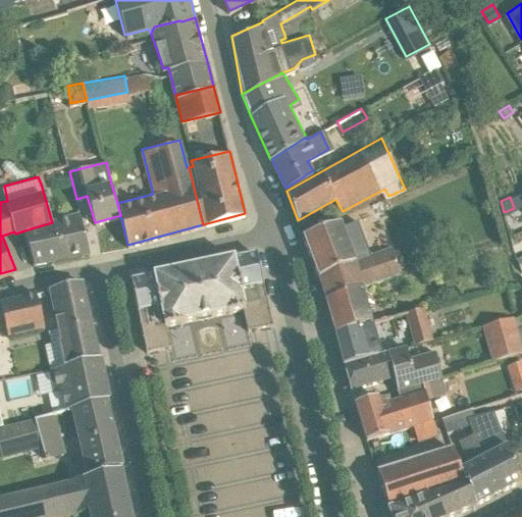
[(35,263),(61,254),(89,246),(80,213),(52,222),(24,230),(35,263)]
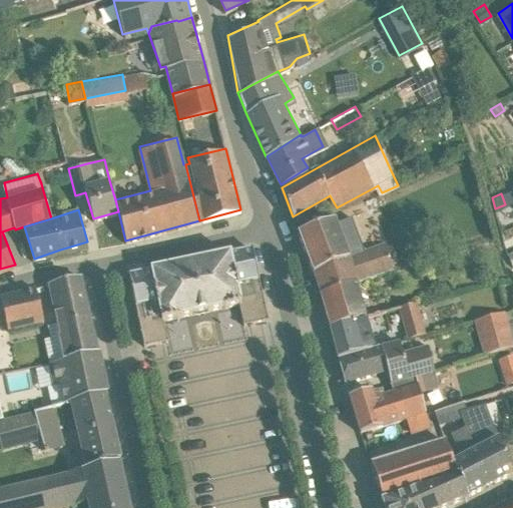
[(385,241),(346,254),(334,217),(299,231),(314,271),(320,291),(354,280),(354,281),(394,269),(385,241)]
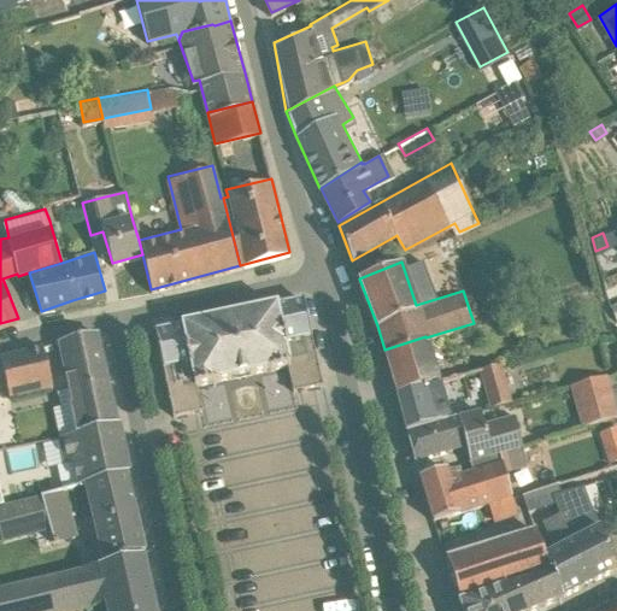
[(293,388),(294,388),(322,382),(303,297),(277,301),(182,322),(154,328),(174,413),(203,407),(197,382),(211,380),(287,363),(293,388)]
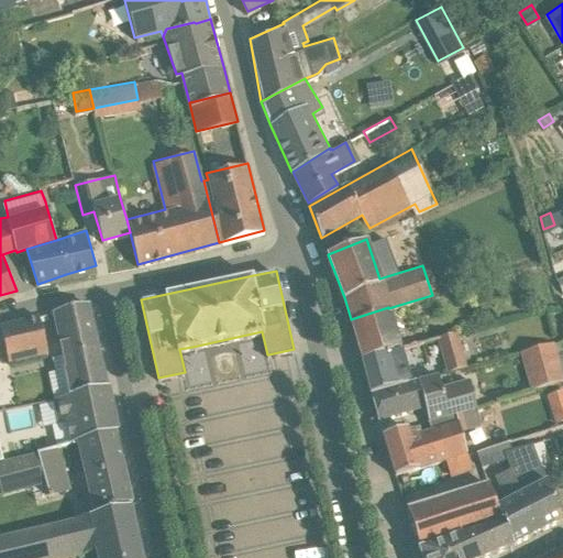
[(72,441),(76,440),(117,429),(108,384),(89,302),(53,310),(54,312),(67,365),(64,367),(69,392),(53,395),(58,420),(66,418),(72,441)]
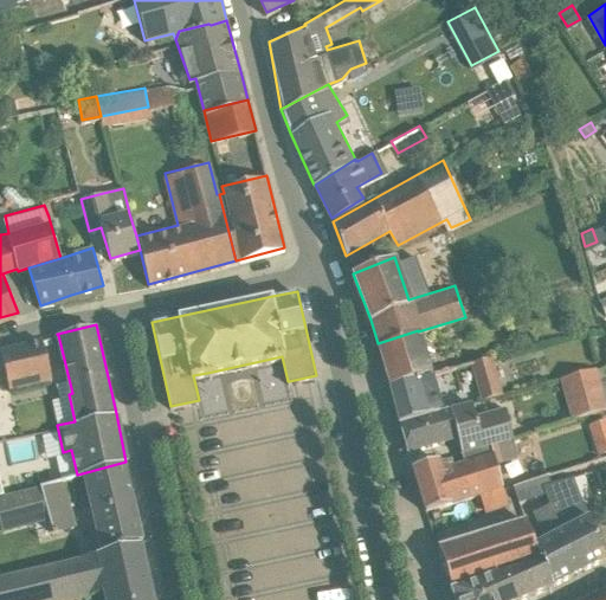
[(431,373),(418,331),(418,330),(378,343),(386,369),(391,385),(431,373)]
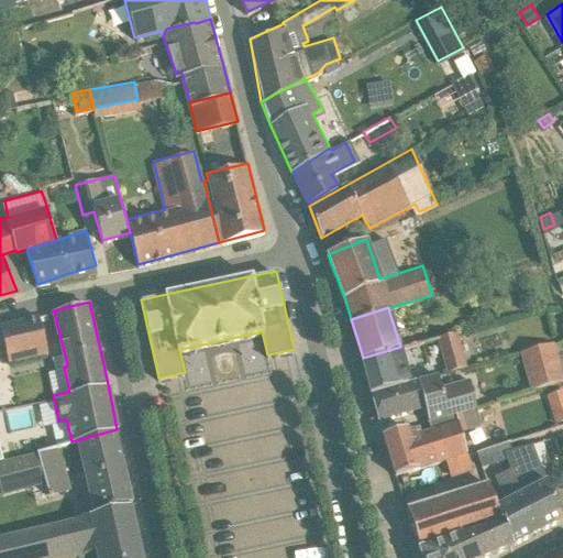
[(9,362),(45,354),(47,353),(37,315),(0,324),(9,362)]
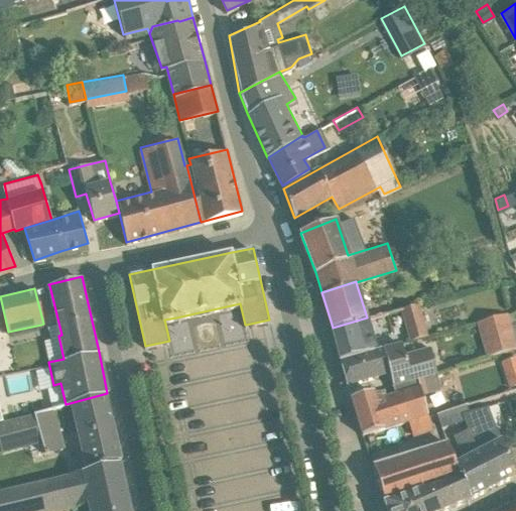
[(419,303),(401,308),(410,340),(428,335),(419,303)]
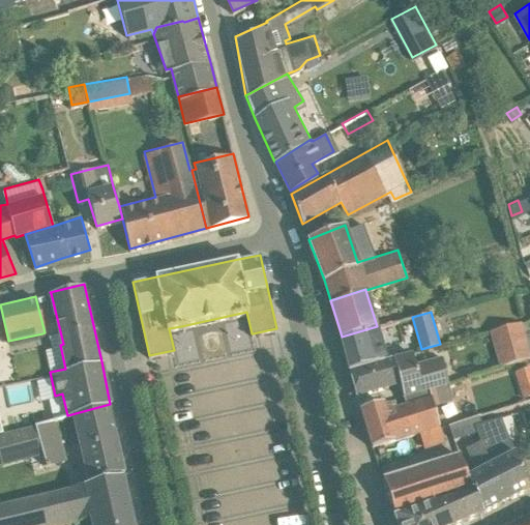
[(520,318),(490,327),(500,362),(529,353),(520,318)]
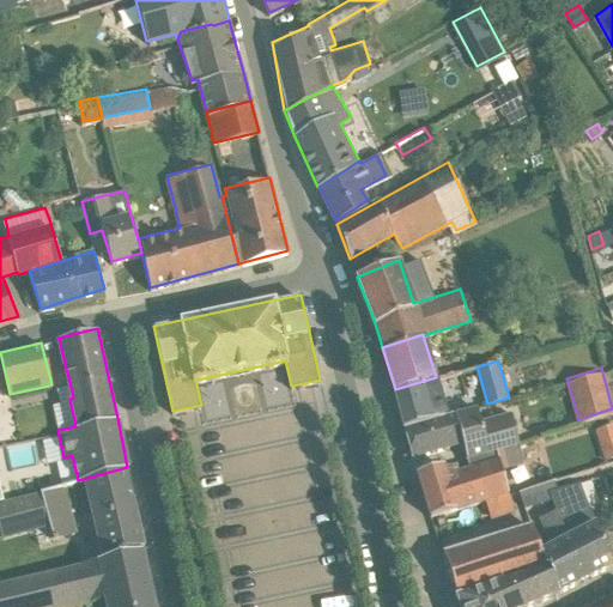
[(395,389),(405,425),(450,412),(438,377),(437,377),(436,377),(395,389)]
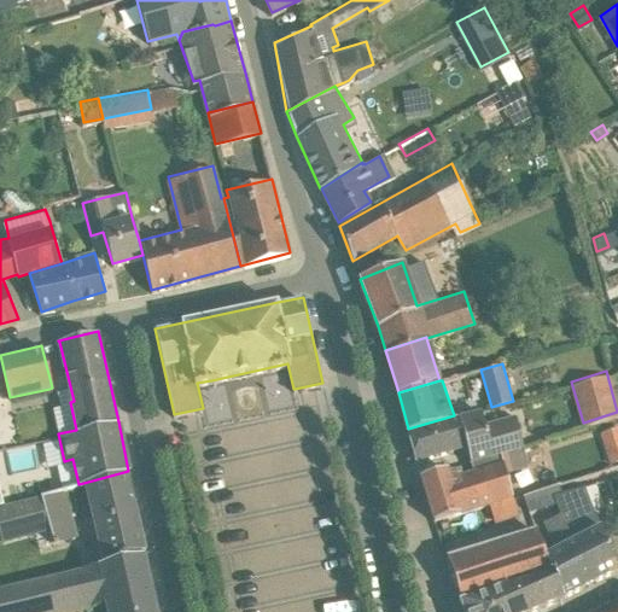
[(514,413),(484,421),(481,408),(408,430),(417,458),(467,443),(473,460),(524,446),(514,413)]
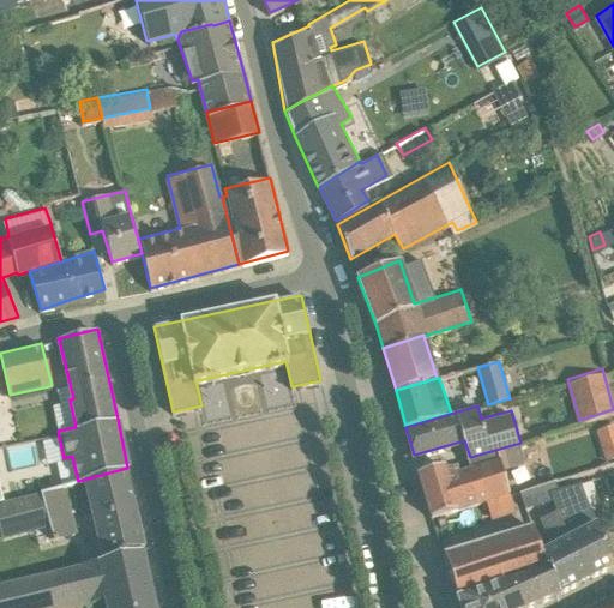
[(503,464),(524,458),(521,443),(470,457),(473,467),(449,474),(446,464),(419,470),(431,515),(510,489),(503,464)]
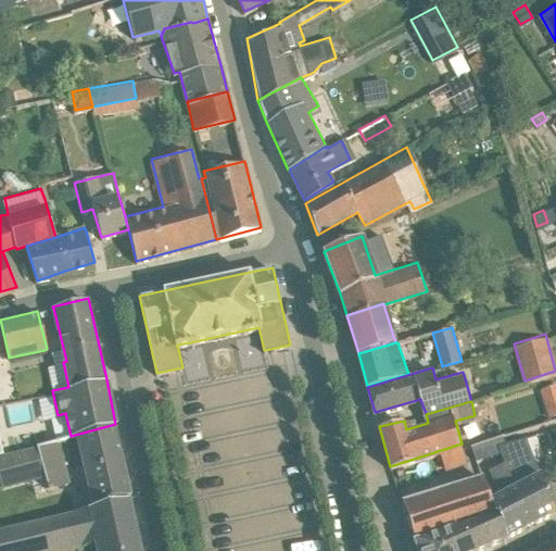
[(92,505),(128,496),(130,496),(115,424),(75,435),(92,505)]
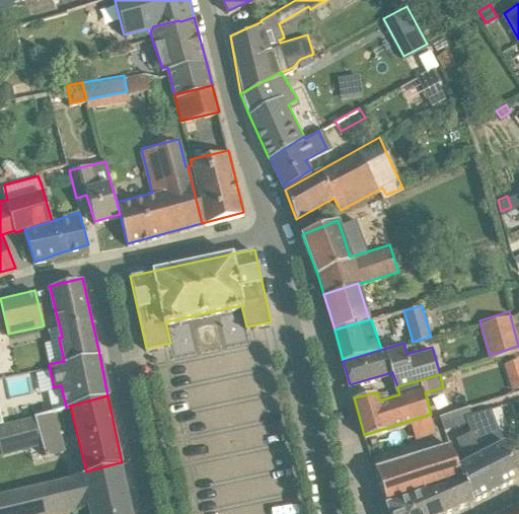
[(496,488),(517,478),(518,475),(518,473),(491,407),(464,415),(471,430),(470,430),(496,488)]
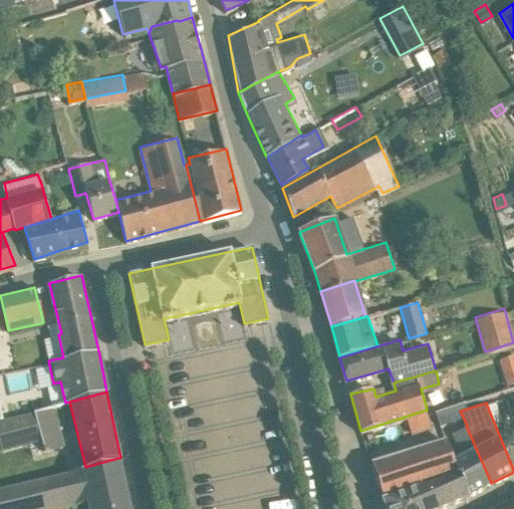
[(65,441),(55,405),(34,411),(44,447),(65,441)]
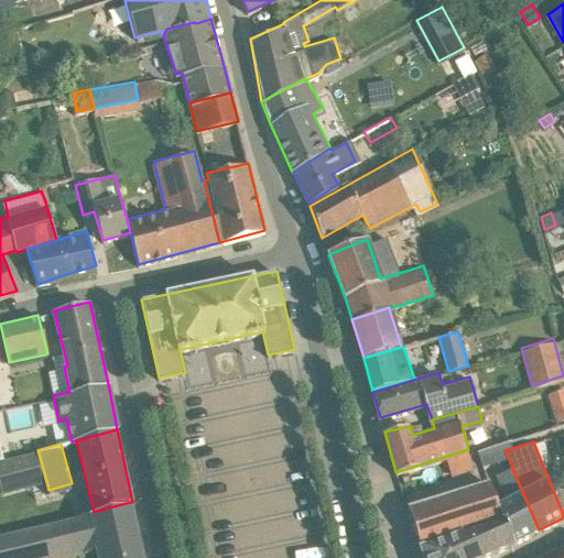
[(514,540),(539,529),(511,467),(496,473),(507,500),(499,503),(499,502),(497,503),(501,513),(503,517),(506,517),(514,540)]
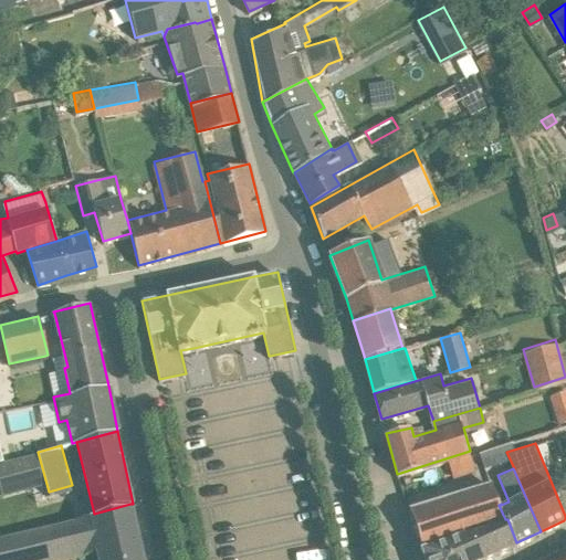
[(499,505),(501,504),(491,482),(429,502),(409,508),(421,547),(449,536),(443,521),(453,518),(459,532),(470,528),(503,515),(499,505)]
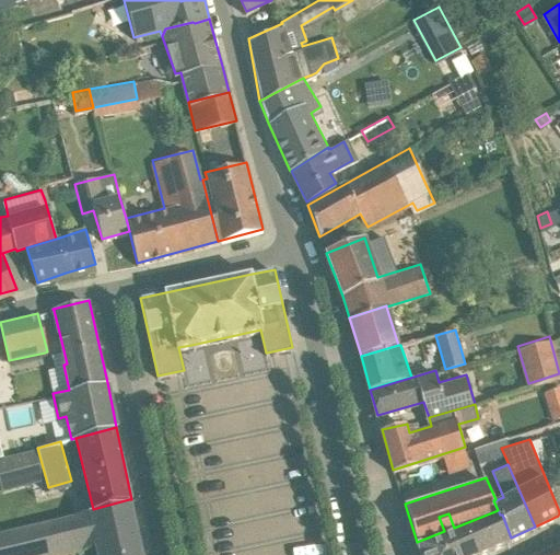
[(141,554),(137,535),(129,501),(0,534),(0,554),(70,554),(97,550),(98,554),(141,554)]
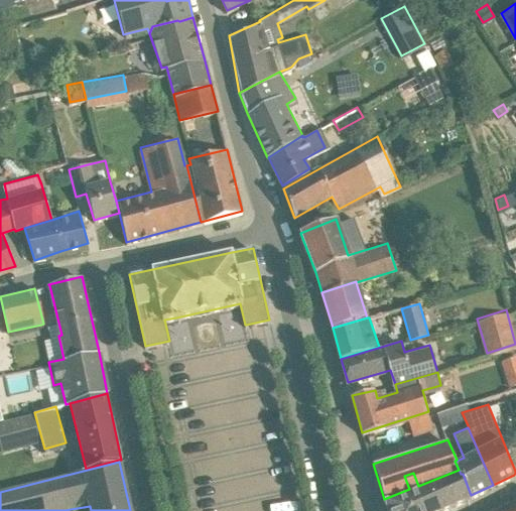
[(440,510),(471,495),(463,474),(461,474),(459,470),(428,482),(439,510),(440,510)]
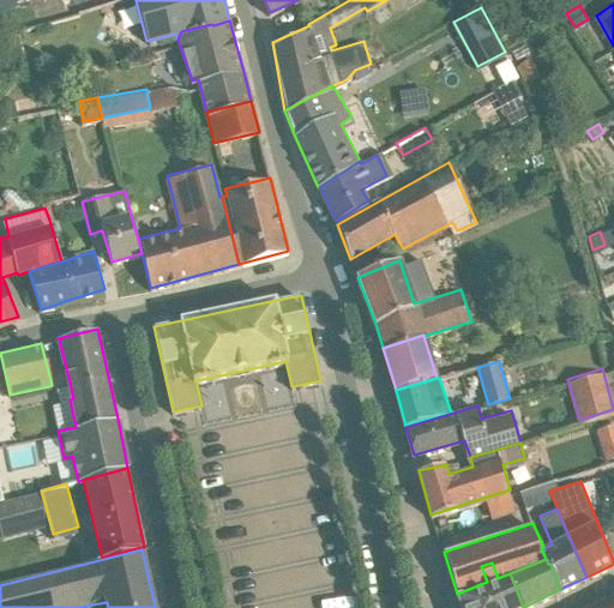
[(521,607),(523,607),(510,573),(498,578),(492,563),(481,566),(487,582),(457,594),(461,607),(521,607)]
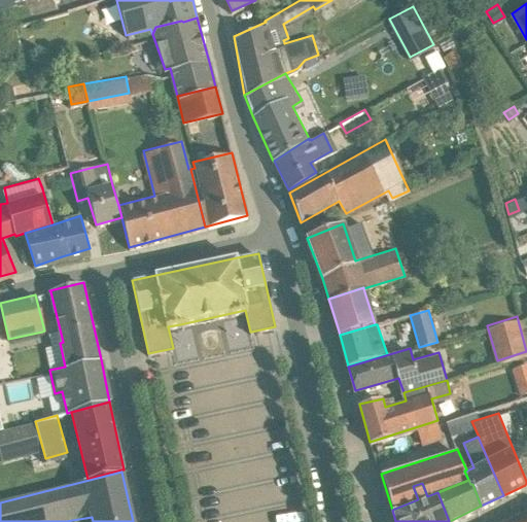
[(526,521),(526,511),(504,521),(526,521)]
